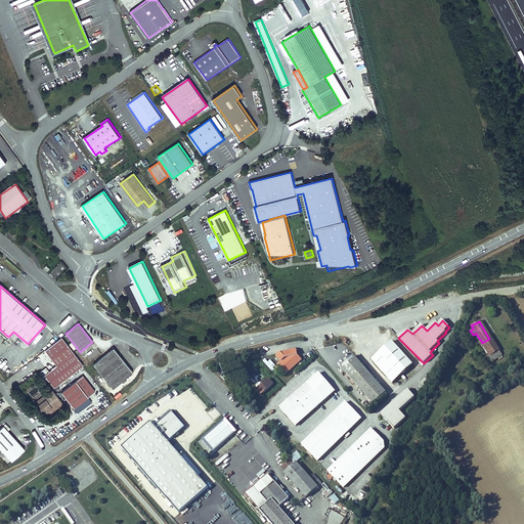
[(53,389),(83,366),(62,338),(44,350),(56,366),(49,372),(46,368),(41,373),(53,389)]
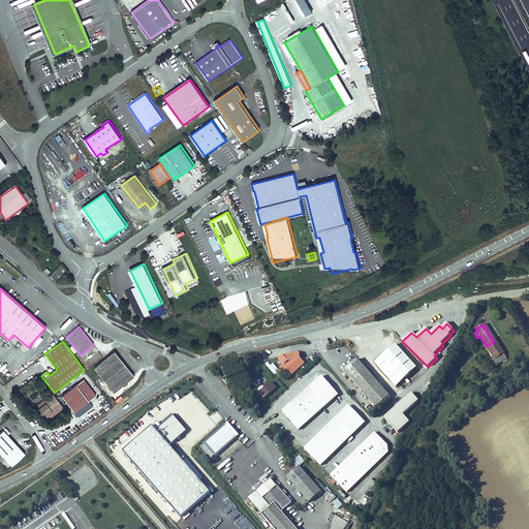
[(494,342),(487,346),(495,360),(502,354),(494,342)]
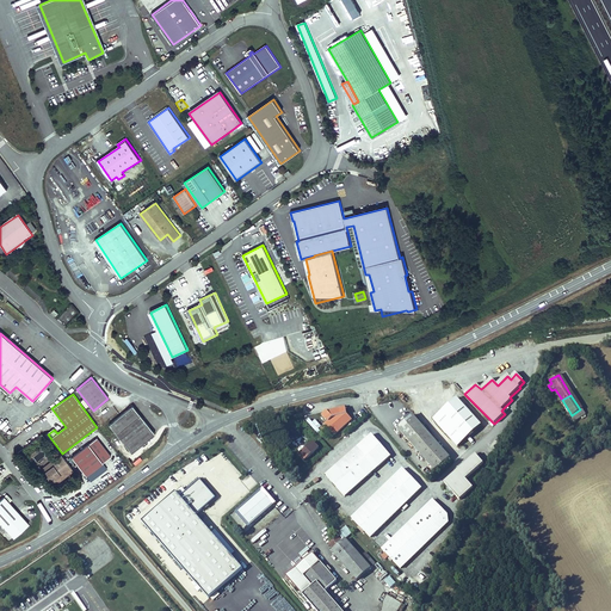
[(457,397),(433,419),(458,446),(481,425),(457,397)]
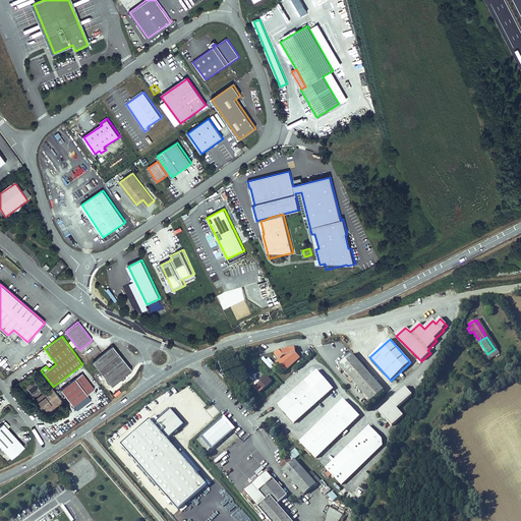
[(113,346),(93,362),(112,386),(132,369),(113,346)]
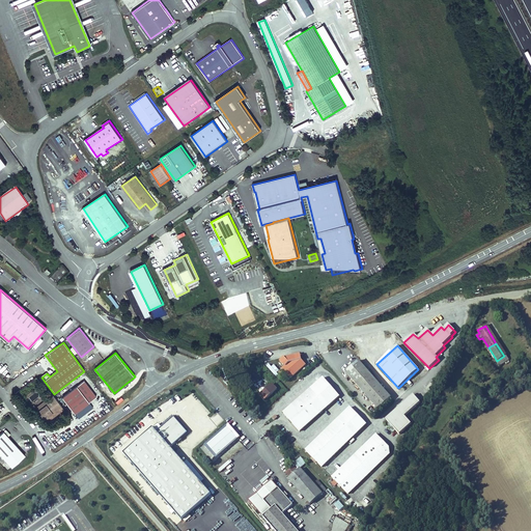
[(285,364),(285,366),(282,368),(290,378),(306,364),(302,360),(301,355),(288,358),(287,357),(283,360),(284,364),(285,364)]
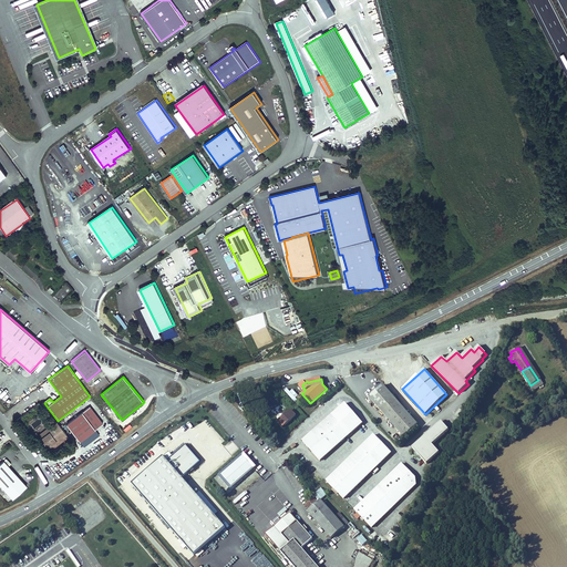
[(543,387),(538,380),(531,385),(535,392),(543,387)]
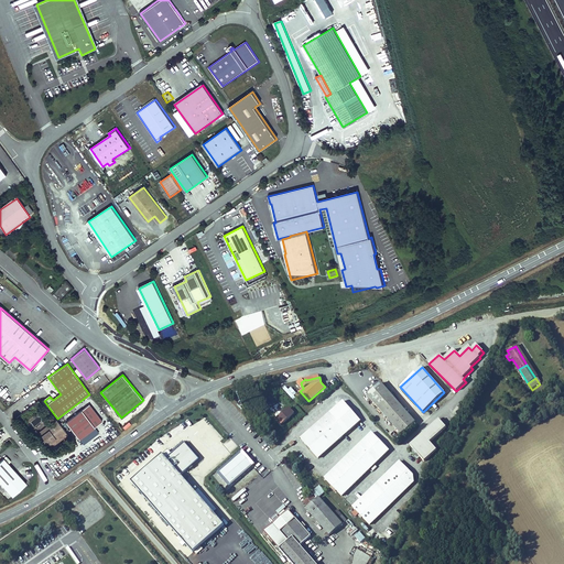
[(380,383),(368,396),(402,434),(415,423),(380,383)]
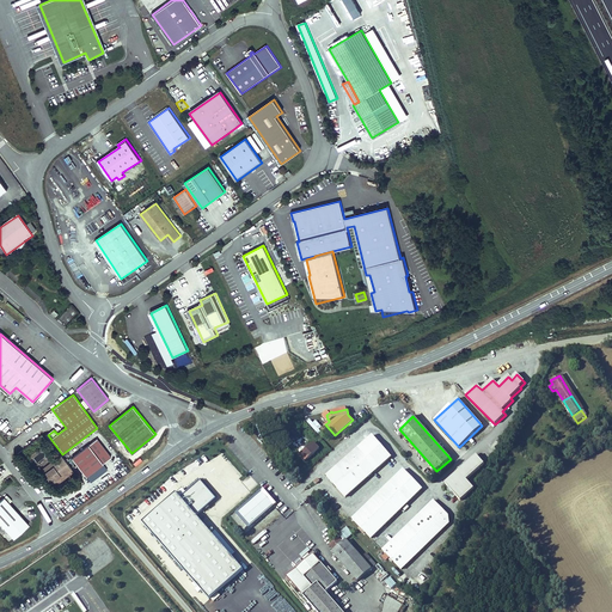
[(571,427),(577,423),(573,416),(568,420),(571,427)]
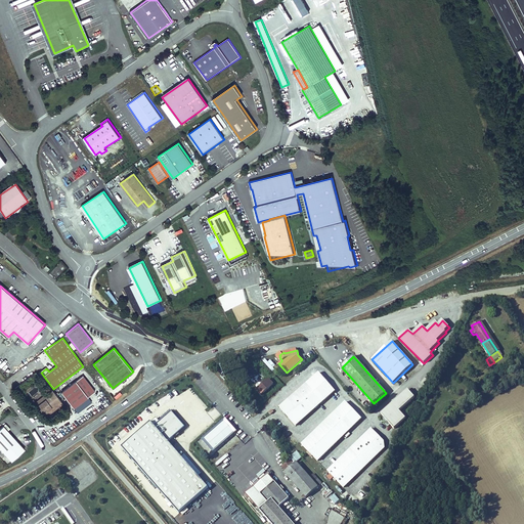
[(259,367),(247,379),(257,390),(258,389),(259,390),(259,391),(258,391),(259,392),(261,396),(273,385),(259,367)]
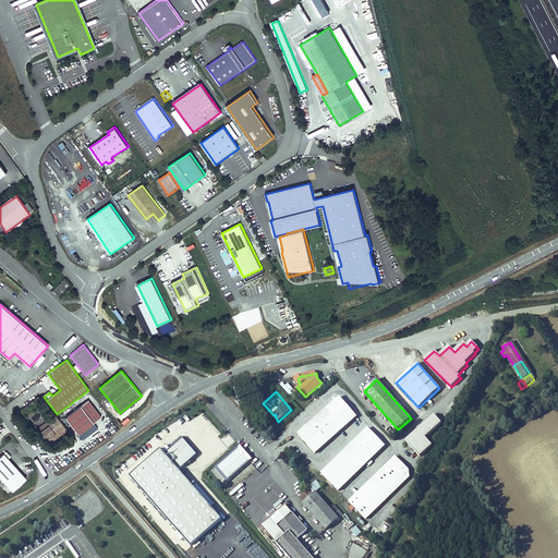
[(314,455),(356,416),(339,398),(298,435),(314,455)]
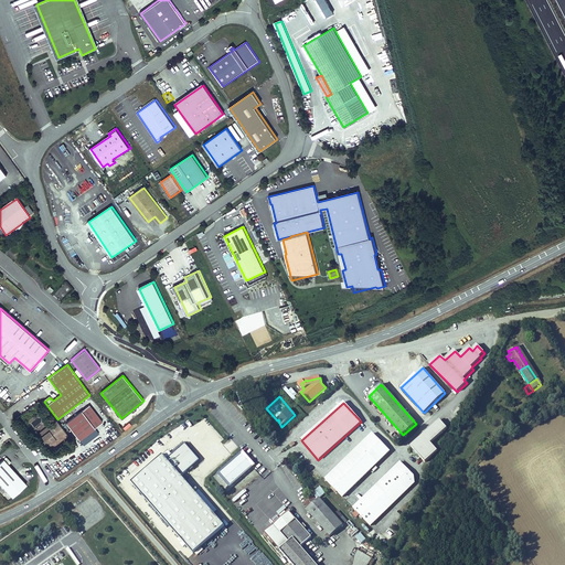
[(89,405),(66,423),(80,439),(95,428),(103,422),(89,405)]
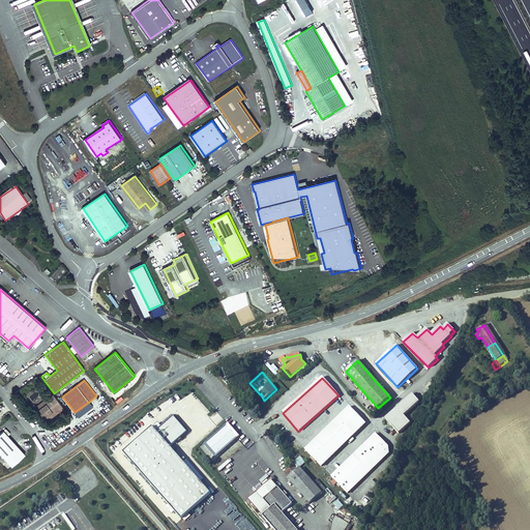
[(60,404),(55,396),(54,396),(51,393),(45,400),(47,403),(38,409),(40,412),(39,413),(41,415),(43,417),(48,414),(51,411),(52,412),(59,407),(61,405),(60,404)]
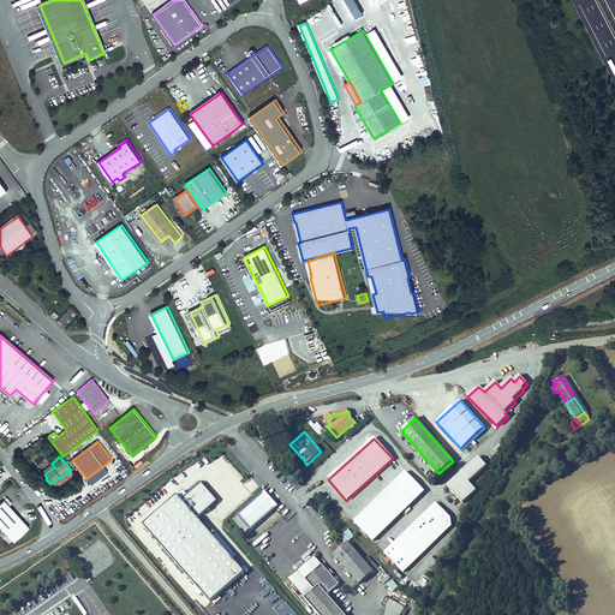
[(487,467),(478,459),(447,487),(463,503),(476,491),(469,483),(487,467)]
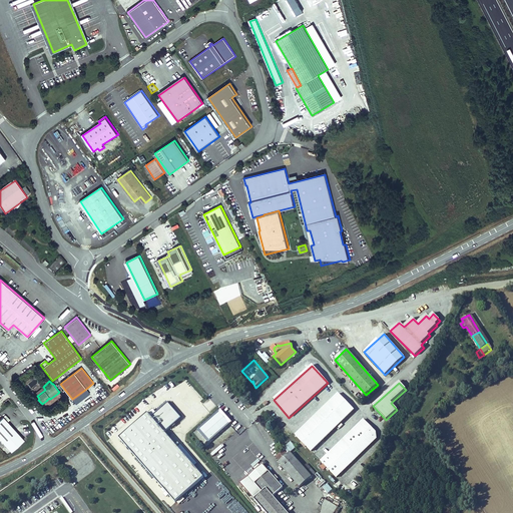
[(45,390),(43,387),(35,393),(37,396),(45,390)]
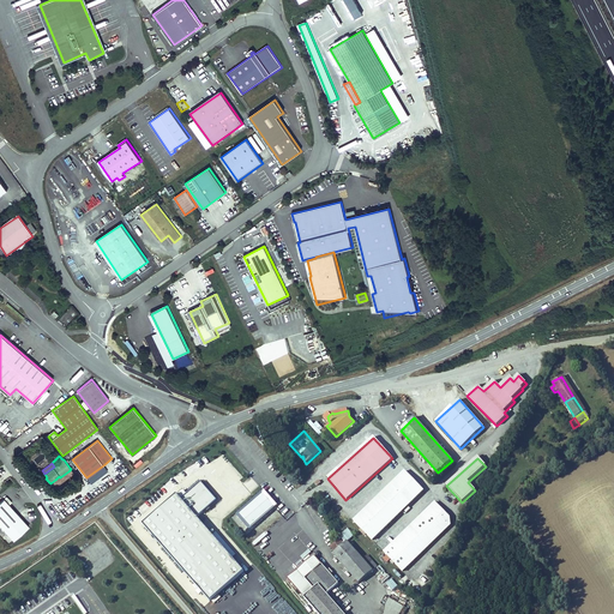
[(103,465),(86,477),(91,483),(108,471),(103,465)]
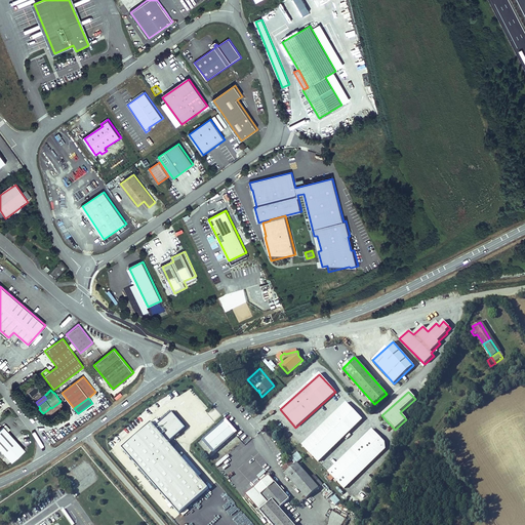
[(58,403),(51,408),(50,407),(47,410),(43,413),(45,416),(63,404),(61,401),(58,403)]
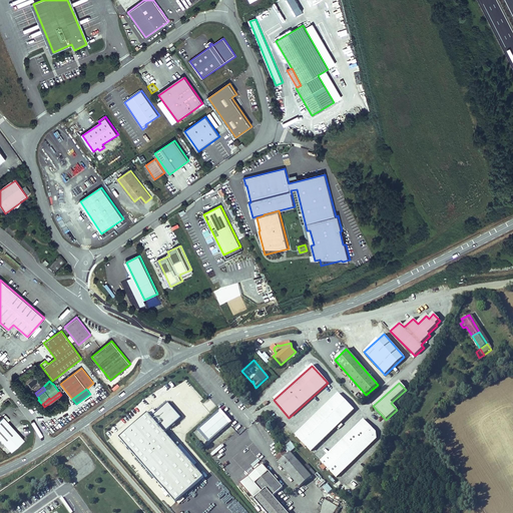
[(310,452),(354,410),(338,394),(295,436),(310,452)]
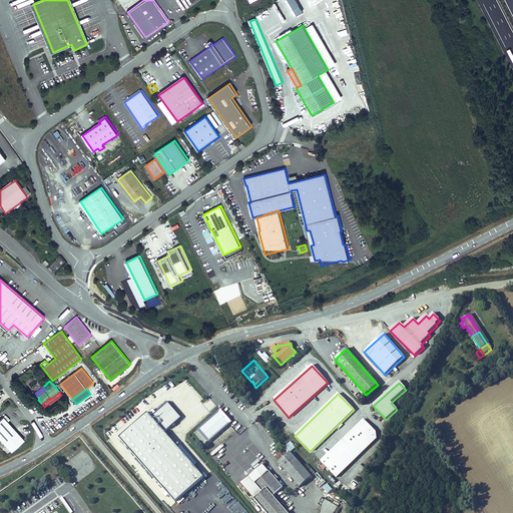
[(179,418),(167,404),(152,418),(147,413),(119,438),(175,501),(203,477),(163,433),(179,418)]
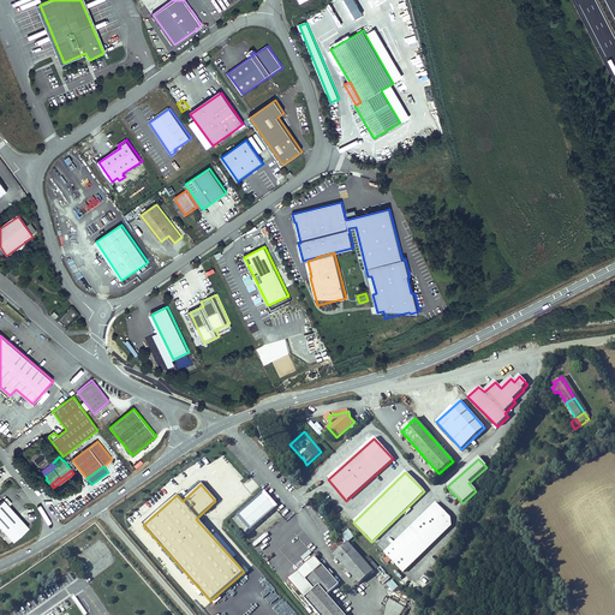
[(263,494),(240,514),(252,527),(275,508),(263,494)]
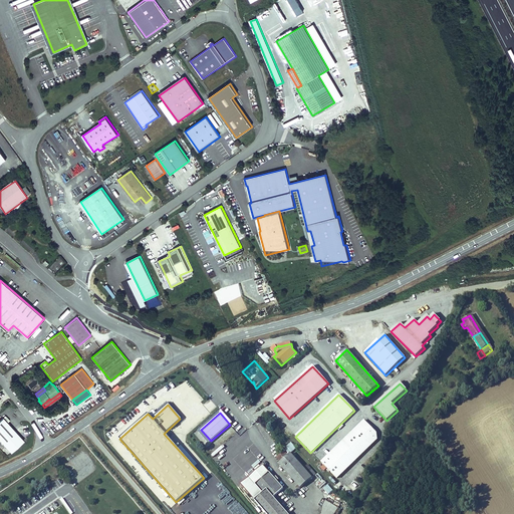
[(3,418),(0,420),(0,439),(11,452),(24,441),(3,418)]
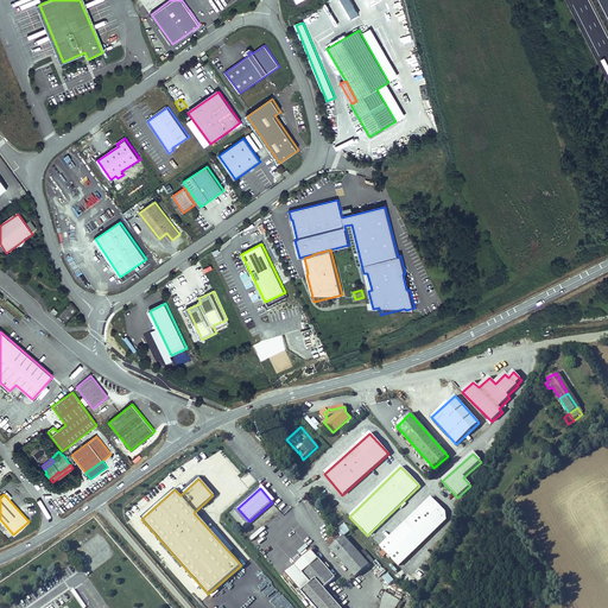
[(398,567),(445,521),(444,513),(430,498),(379,548),(387,556),(386,557),(388,559),(390,558),(398,567)]
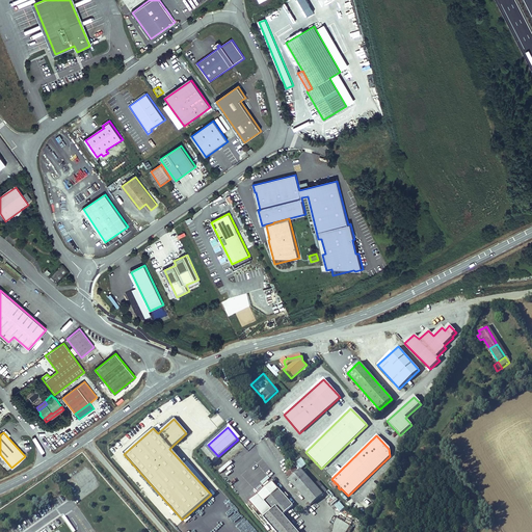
[(299,471),(307,464),(301,458),(294,464),(299,471)]
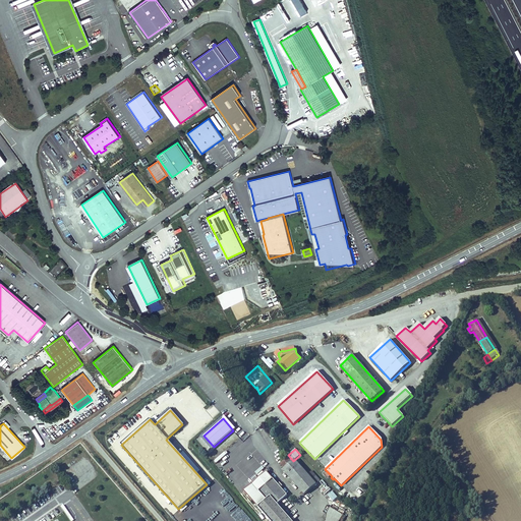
[(295,460),(292,462),(289,458),(282,464),(285,468),(283,470),(304,495),(316,484),(295,460)]
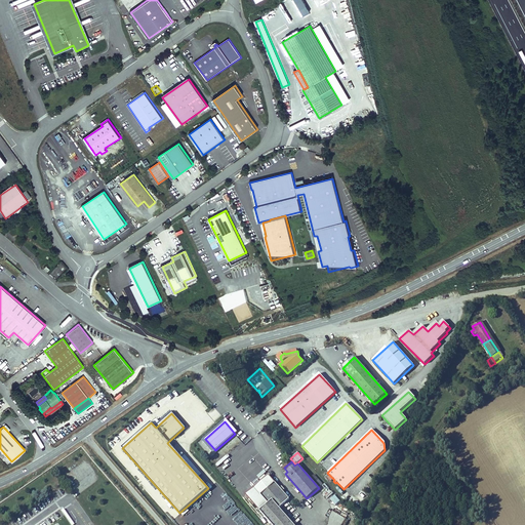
[(260,495),(275,483),(267,473),(245,493),(260,511),(269,503),(260,495)]
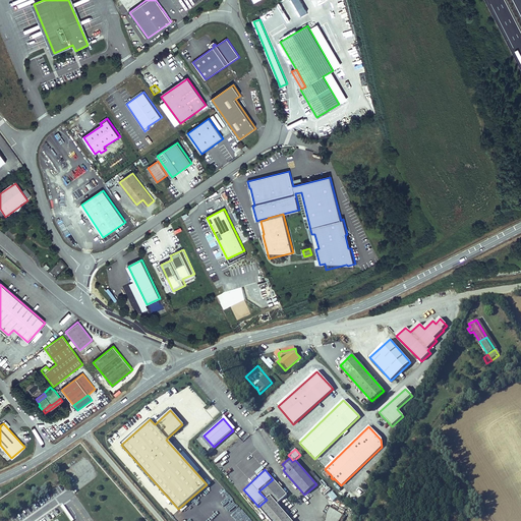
[(308,474),(316,484),(321,481),(312,471),(308,474)]
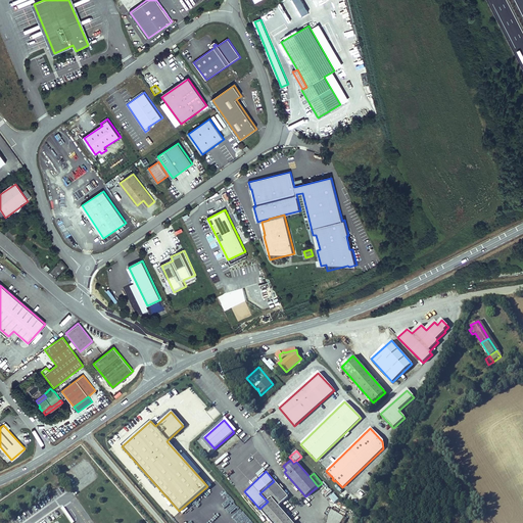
[(259,493),(268,502),(259,509),(271,522),(292,522),(278,506),(288,497),(282,489),(281,489),(279,490),(278,488),(279,486),(274,481),(259,493)]
